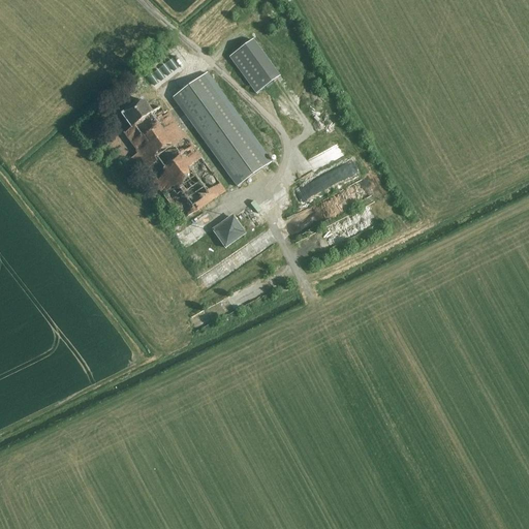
[(245,48),(230,58),(256,94),(271,84),(245,48)]
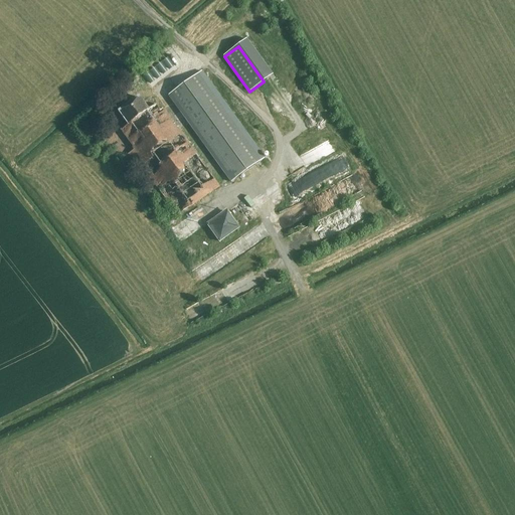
[(230,183),(266,158),(203,69),(167,95),(230,183)]
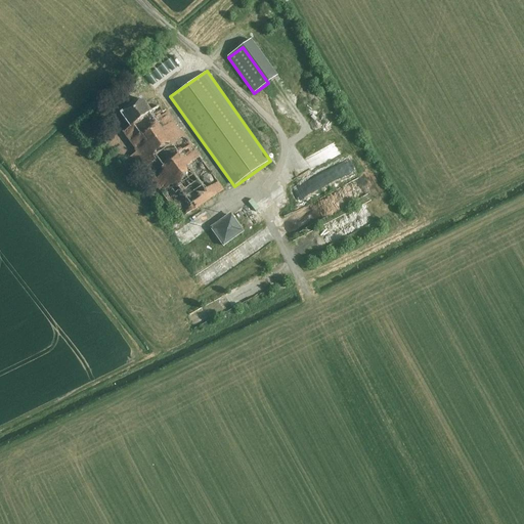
[(181,220),(223,190),(222,188),(227,184),(221,176),(216,179),(166,110),(163,112),(160,106),(151,113),(142,99),(121,115),(131,127),(123,132),(137,151),(131,157),(138,168),(141,165),(181,220)]
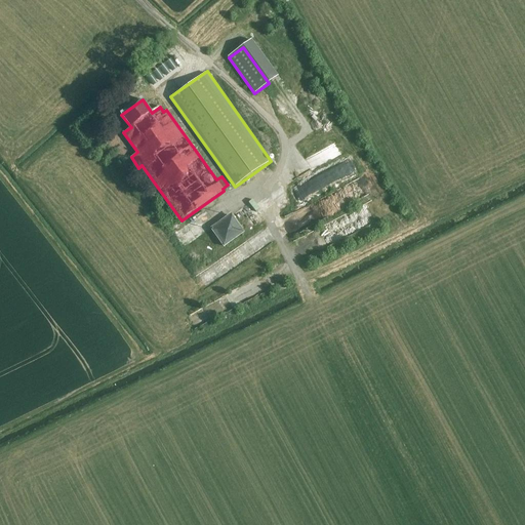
[(351,160),(299,180),(306,197),(321,191),(320,189),(330,185),(329,182),(347,174),(351,184),(359,179),(351,160)]
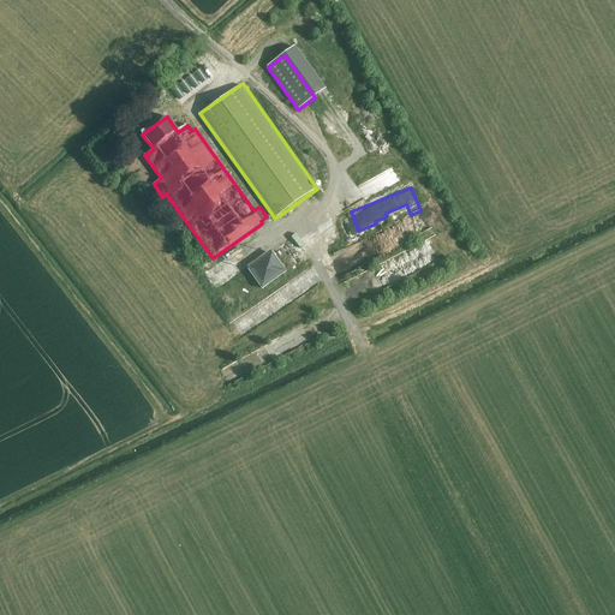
[(248,264),(262,288),(288,273),(274,249),(248,264)]
